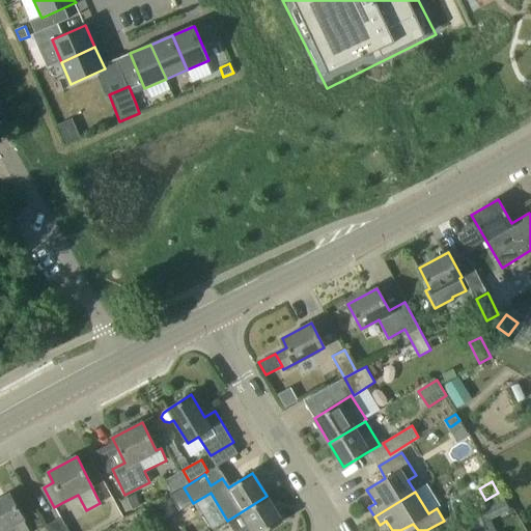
[(141,505),(136,494),(120,501),(126,512),(141,505)]
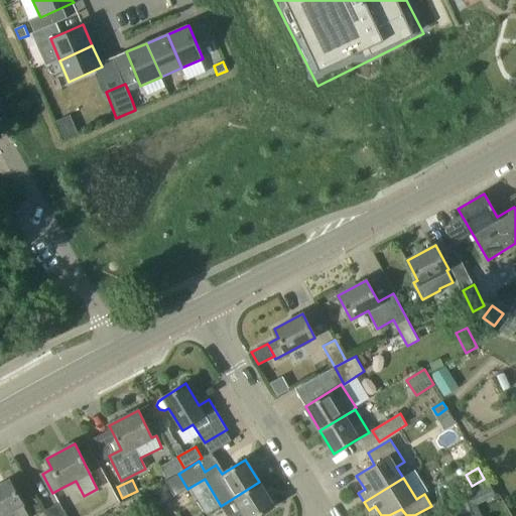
[(0,515),(29,515),(24,506),(10,481),(0,485),(0,515)]
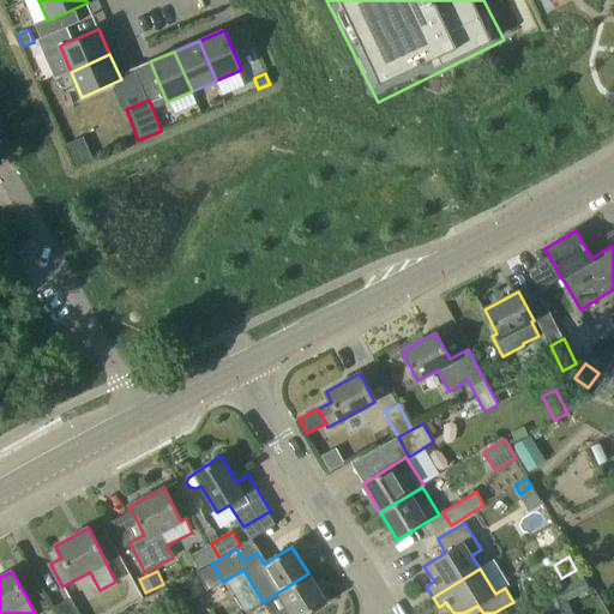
[(263,602),(270,613),(306,613),(326,602),(308,573),(263,602)]
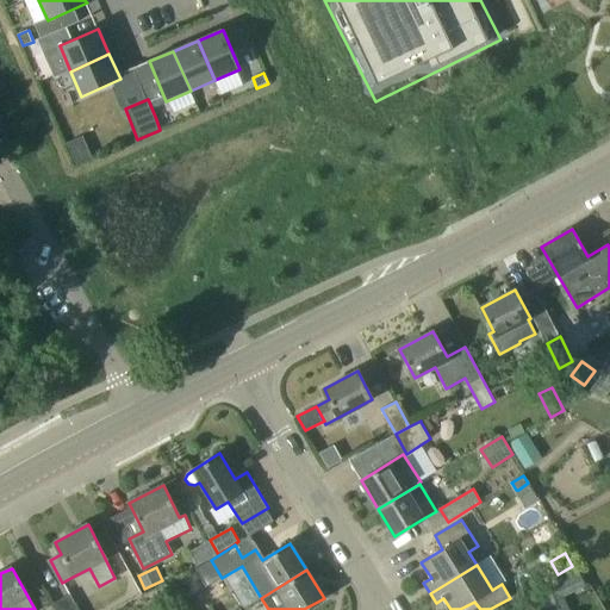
[(564,596),(556,580),(541,587),(552,609),(568,609),(570,609),(564,596)]
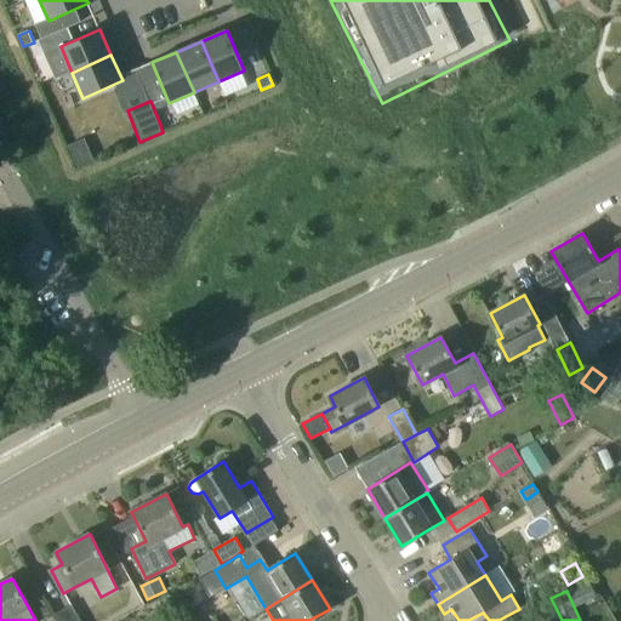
[(80,620),(72,604),(52,615),(56,620),(80,620)]
